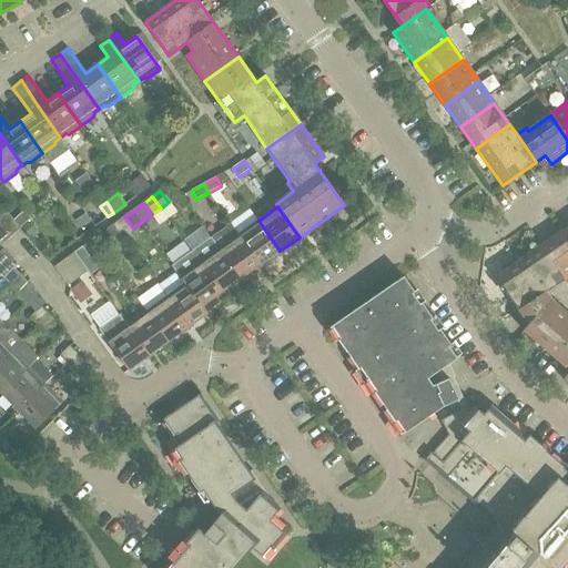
[(14,220),(22,229),(32,219),(26,211),(14,220)]
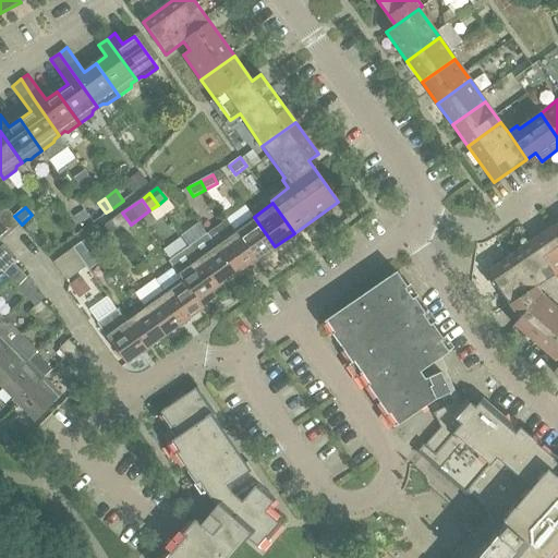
[(111,221),(118,229),(129,221),(122,213),(111,221)]
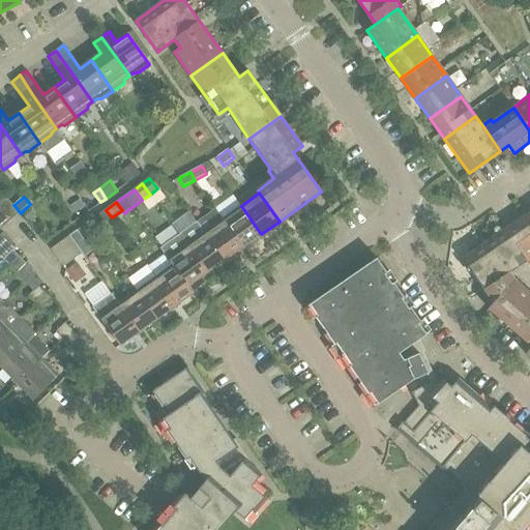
[(241,206),(224,218),(239,241),(242,247),(261,234),(241,206)]
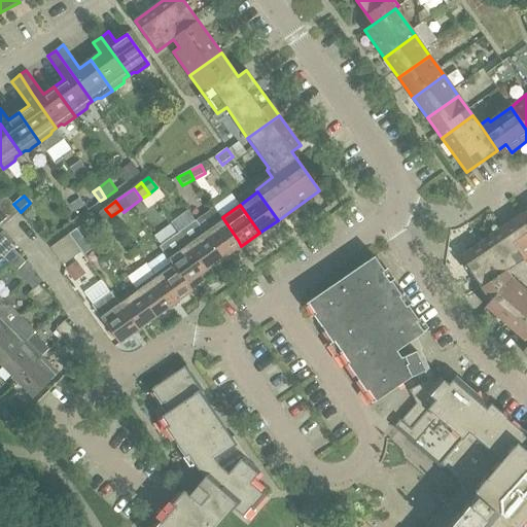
[(105,209),(95,216),(100,224),(111,216),(105,209)]
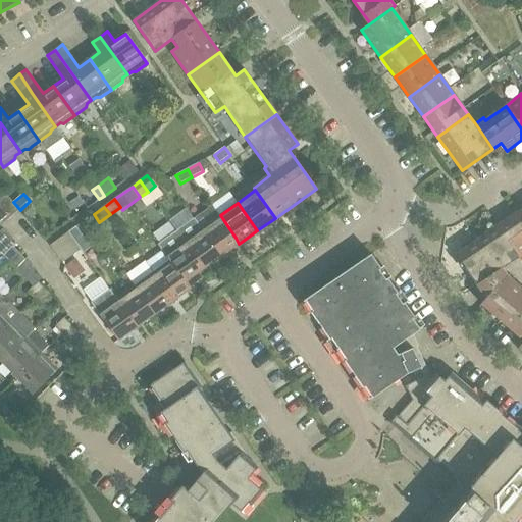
[(521,218),(517,212),(498,226),(519,257),(521,255),(521,218)]
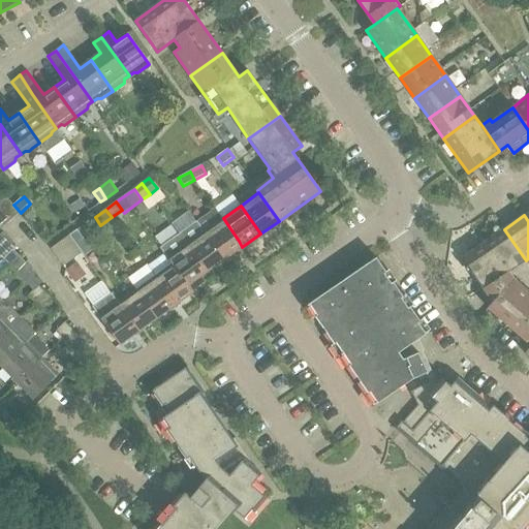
[(211,241),(224,260),(242,247),(239,241),(223,218),(205,231),(211,241)]
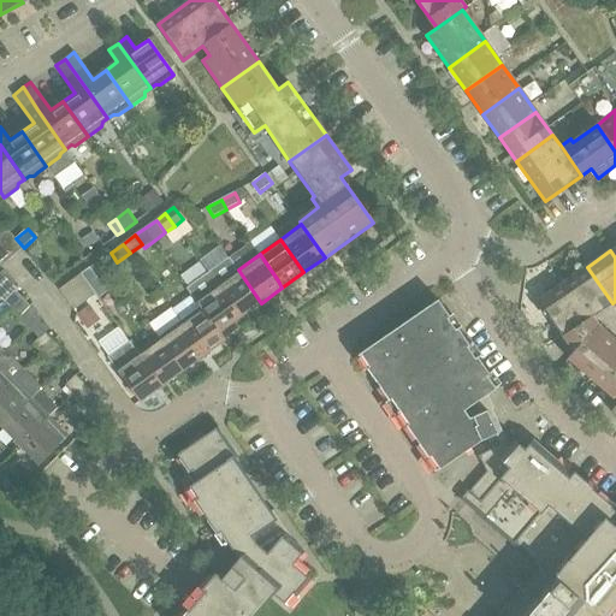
[(229,256),(207,273),(240,319),(261,303),(246,280),(238,270),(229,256)]
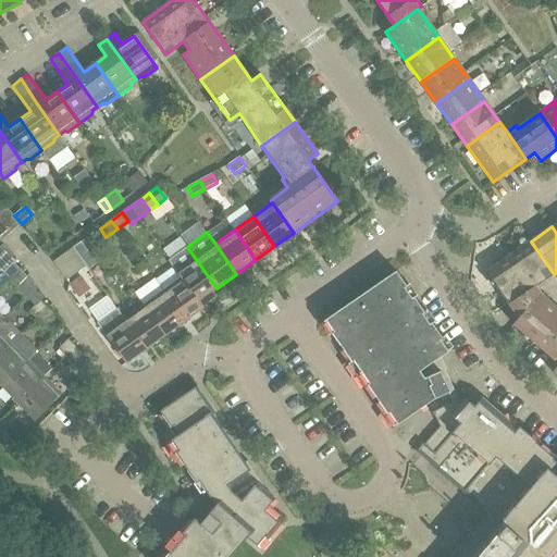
[(554,274),(531,242),(485,272),(518,319),(512,325),(556,362),(556,364),(551,372),(556,378),(556,309),(539,294),(542,292),(535,286),(554,274)]
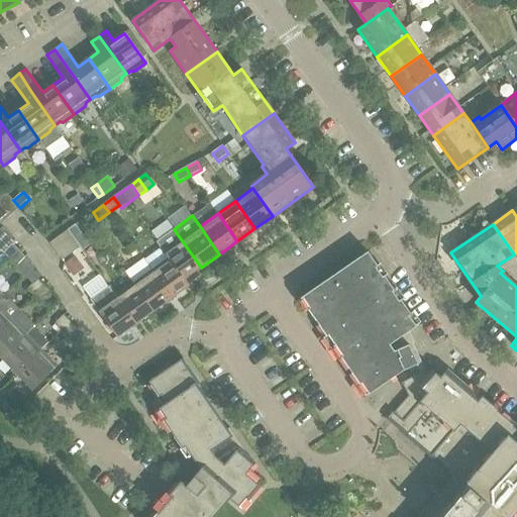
[(75,225),(68,230),(71,235),(82,249),(89,243),(75,225)]
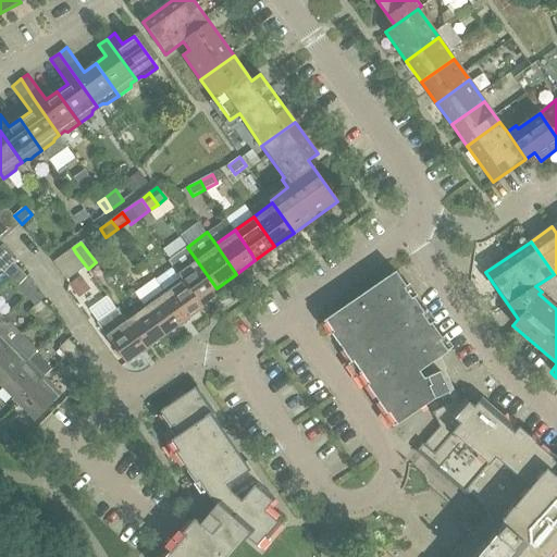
[(187,247),(169,260),(202,309),(203,308),(198,301),(217,288),(187,247)]
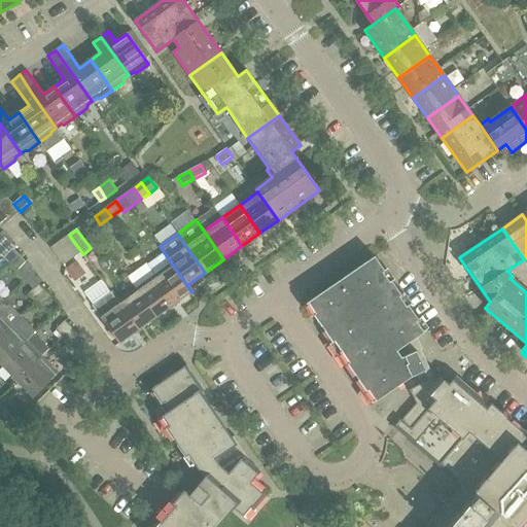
[(163,253),(145,266),(174,305),(191,292),(160,246),(157,247),(163,253)]
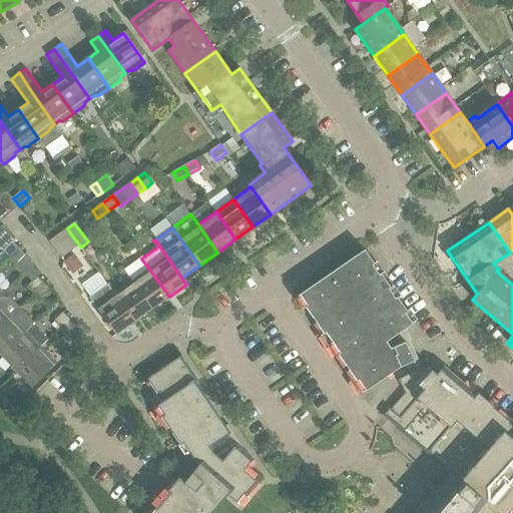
[(9,258),(18,248),(12,241),(3,250),(9,258)]
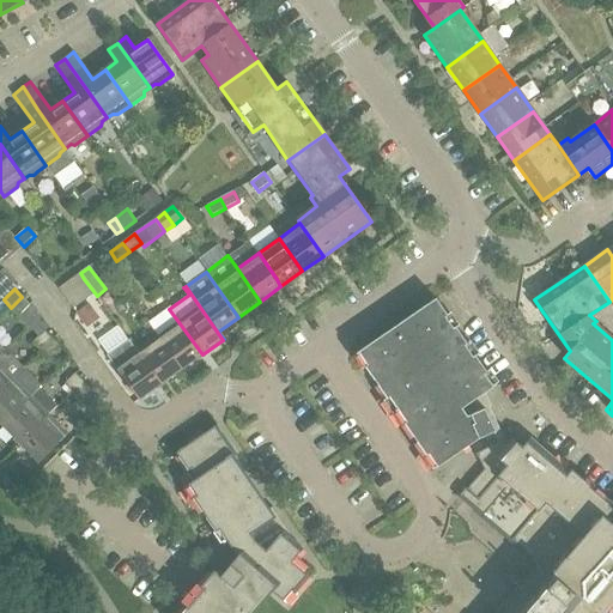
[(30,304),(22,297),(11,308),(19,315),(30,304)]
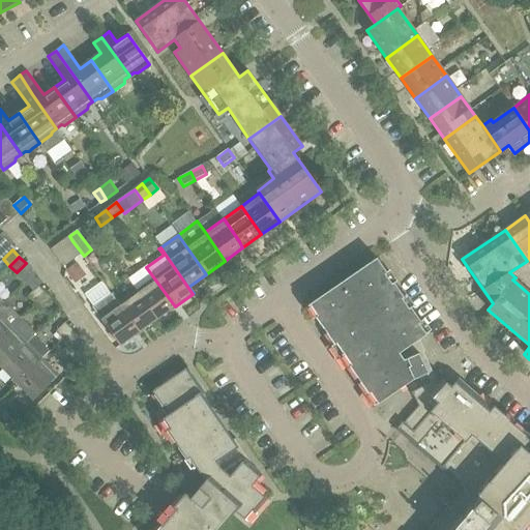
[(429,334),(394,284),(391,285),(385,275),(387,273),(377,259),(345,281),(346,283),(341,286),(340,284),(307,306),(308,307),(311,306),(317,316),(316,318),(334,346),(336,345),(344,354),(342,355),(343,357),(345,356),(351,365),(349,366),(369,394),(371,393),(377,404),(375,405),(376,407),(413,381),(429,374),(415,344),(429,334)]
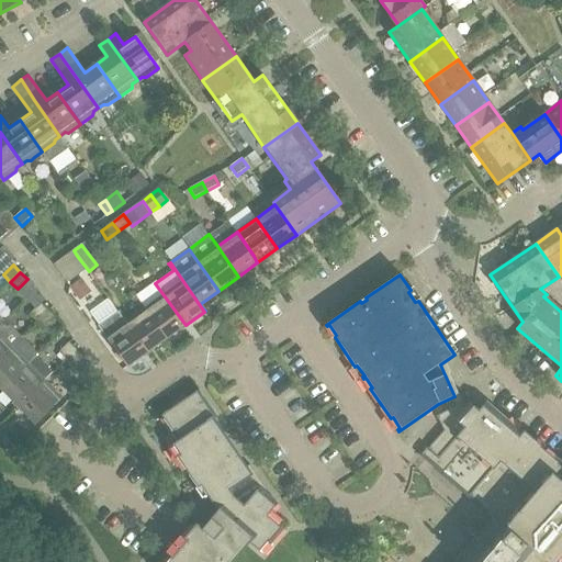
[(24,300),(36,289),(31,282),(19,294),(24,300)]
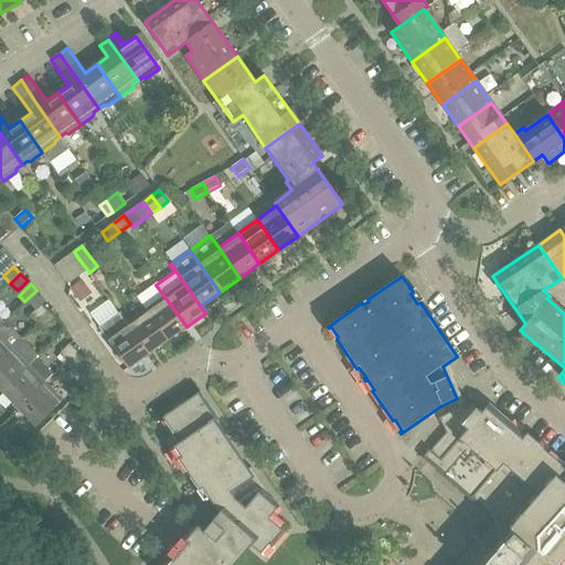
[(146,311),(167,341),(187,327),(156,285),(137,299),(146,311)]
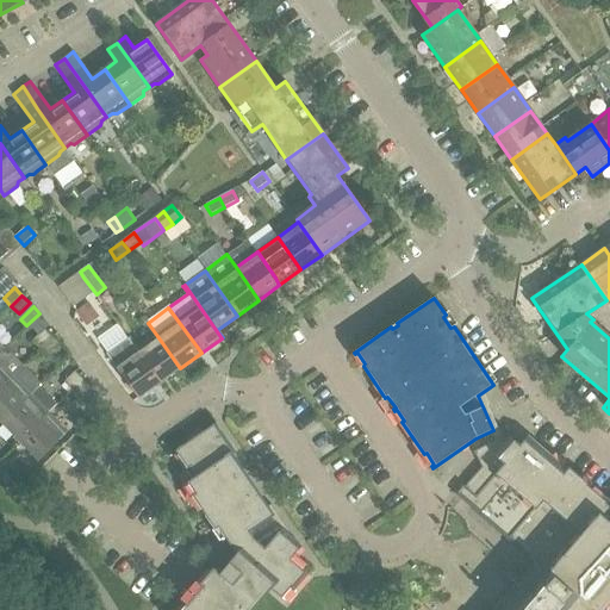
[(42,348),(53,337),(44,330),(37,336),(33,340),(42,348)]
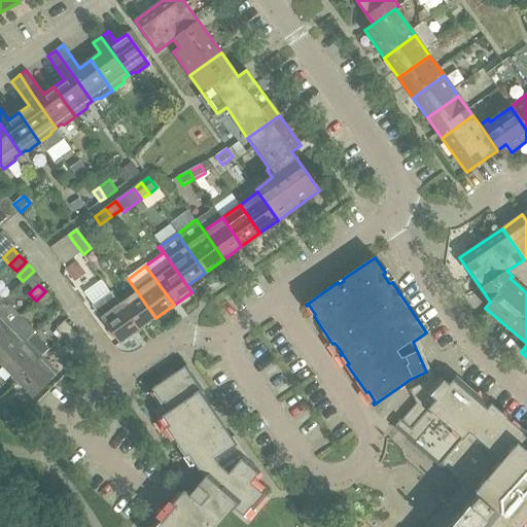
[(136,290),(117,303),(138,331),(155,318),(136,290)]
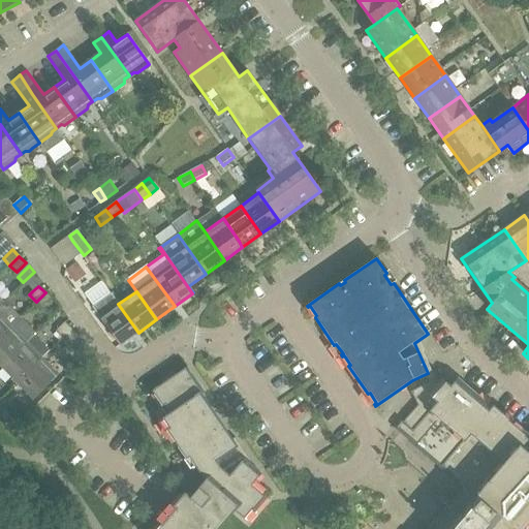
[(45,292),(36,302),(42,309),(52,300),(45,292)]
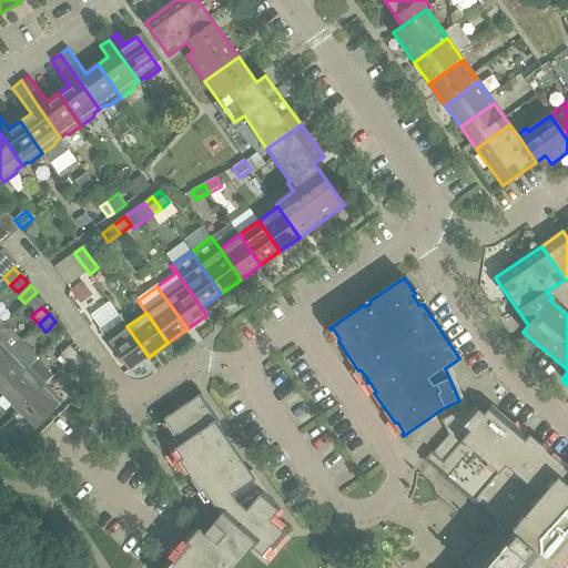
[(98,331),(105,342),(128,372),(149,357),(127,326),(119,315),(98,331)]
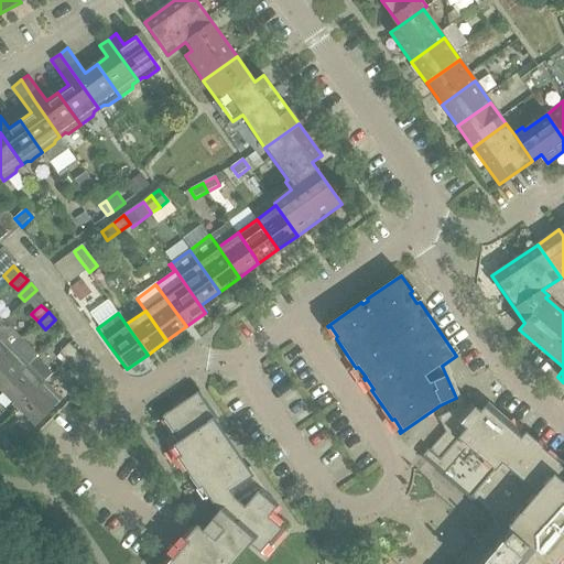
[(0,359),(22,338),(6,322),(0,326),(0,359)]
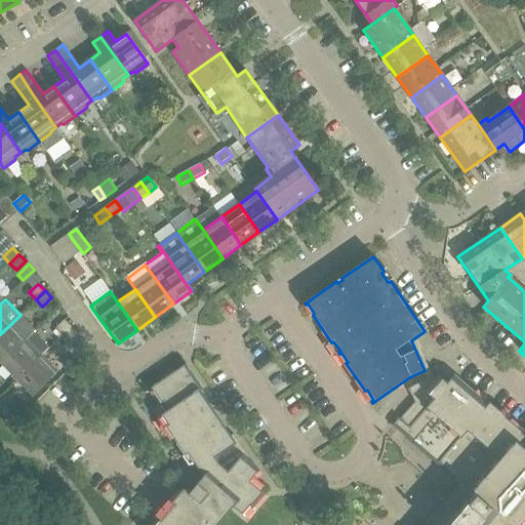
[(0,334),(0,363),(1,364),(27,340),(36,330),(21,315),(0,334)]
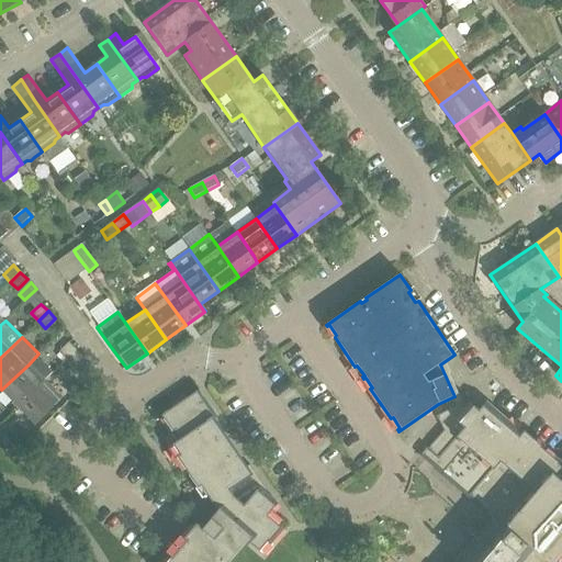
[(59,353),(66,360),(76,350),(69,344),(59,353)]
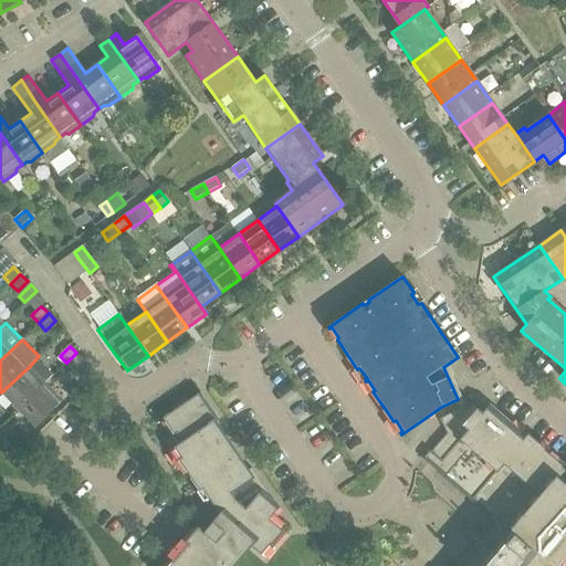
[(84,360),(76,353),(66,363),(74,370),(84,360)]
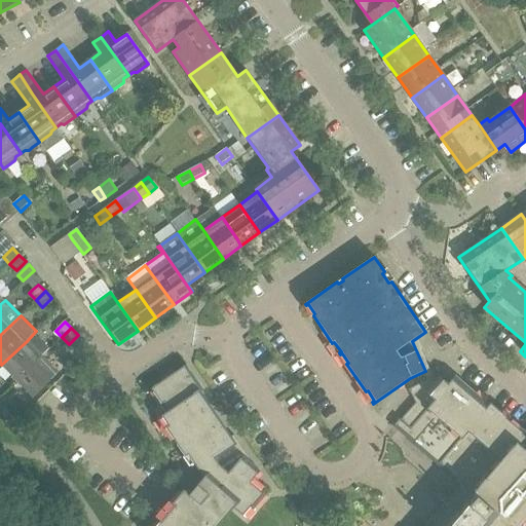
[(1,365),(17,381),(42,357),(32,346),(27,341),(1,365)]
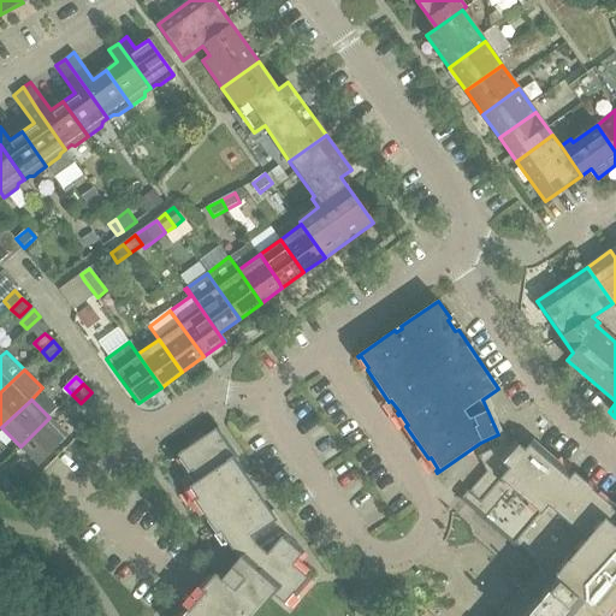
[(67,438),(49,418),(21,446),(39,466),(67,438)]
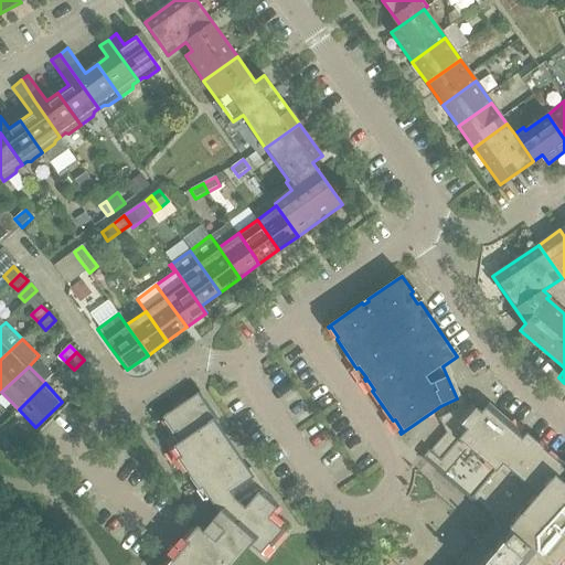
[(285,532),(276,525),(269,519),(278,507),(263,493),(266,490),(251,468),(248,470),(215,423),(217,420),(199,393),(187,402),(185,398),(172,407),(173,411),(161,418),(173,435),(177,433),(182,441),(170,449),(171,451),(174,449),(180,458),(178,460),(199,491),(202,489),(208,498),(205,500),(206,501),(210,500),(219,514),(204,532),(237,561),(251,546),(264,557),(265,556),(262,553),(268,545),(272,547),(285,532)]
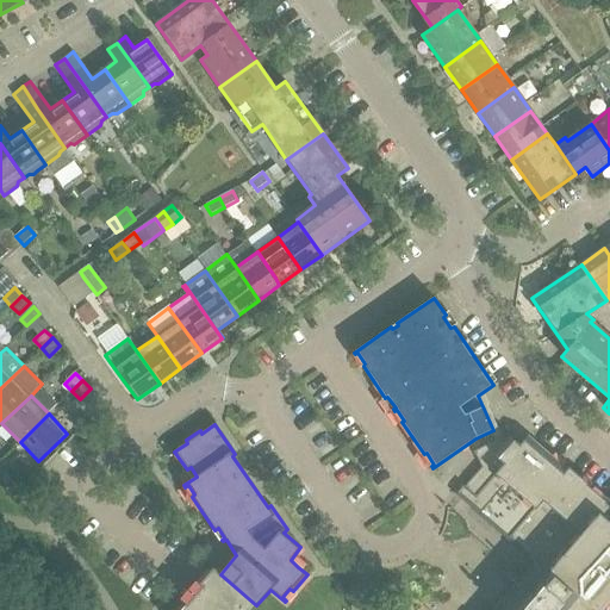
[(492,609),(604,609),(605,609),(607,609),(609,609),(609,508),(527,437),(520,446),(510,437),(505,441),(500,437),(472,453),(473,455),(474,454),(483,467),(464,487),(461,485),(452,495),(527,559),(528,570),(492,609)]
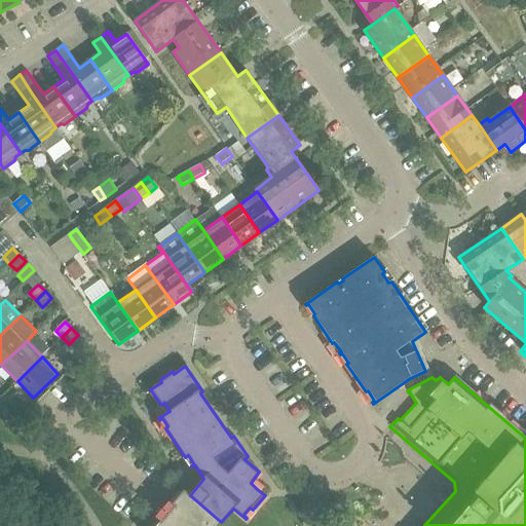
[(218,525),(221,522),(190,495),(185,490),(173,504),(175,508),(170,514),(165,515),(167,516),(162,523),(157,523),(153,525),(218,525)]
